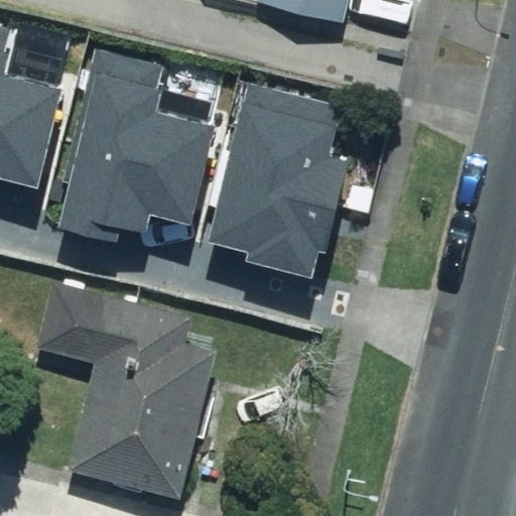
[(0,0),(0,114),(37,123),(61,24),(0,9),(0,0)]
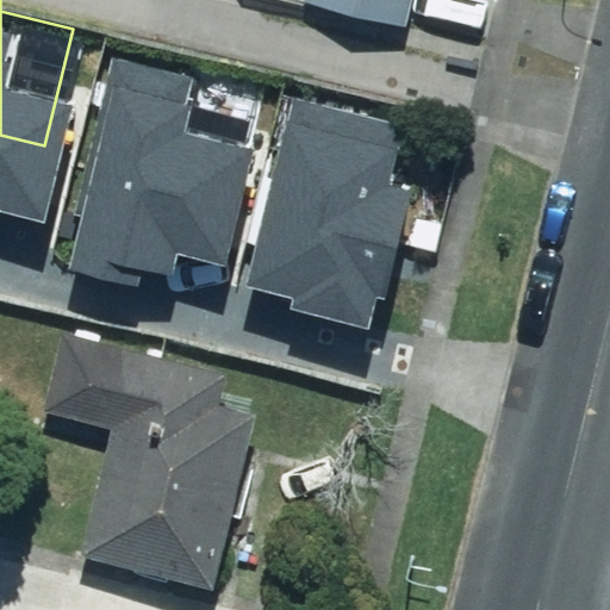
[(311,0),(404,22),(408,0),(311,0)]
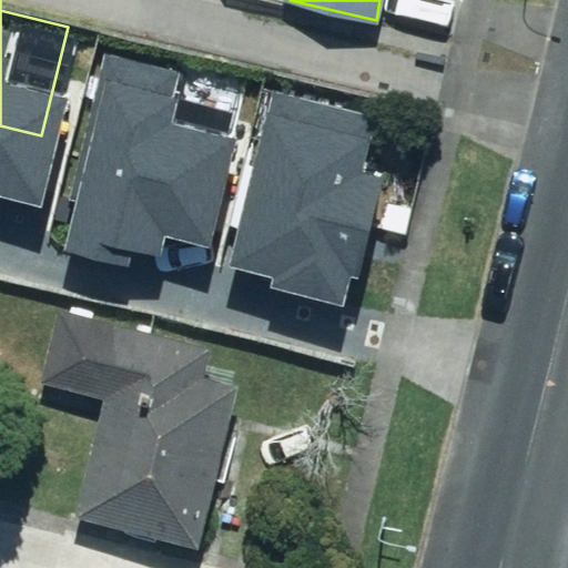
[(179,31),(102,13),(60,192),(123,208),(131,175),(214,194),(240,85),(170,69),(179,31)]
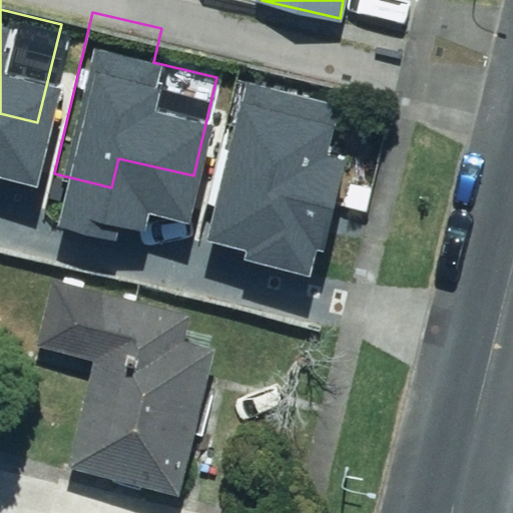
[(316,50),(246,34),(208,195),(266,208),(273,179),(348,197),(372,99),(308,84),(316,50)]
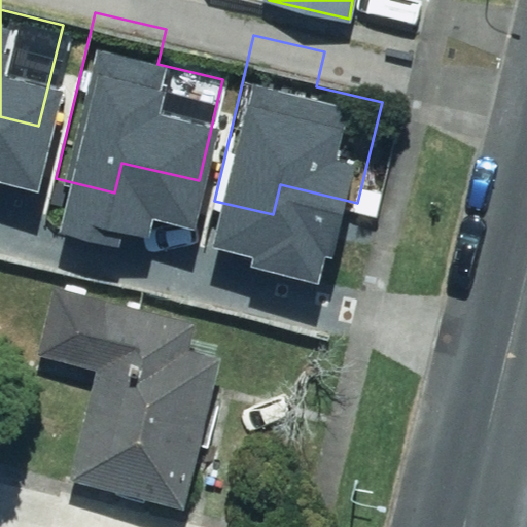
[(192,319),(54,287),(37,355),(96,369),(69,484),(187,511),(223,353),(187,345),(192,319)]
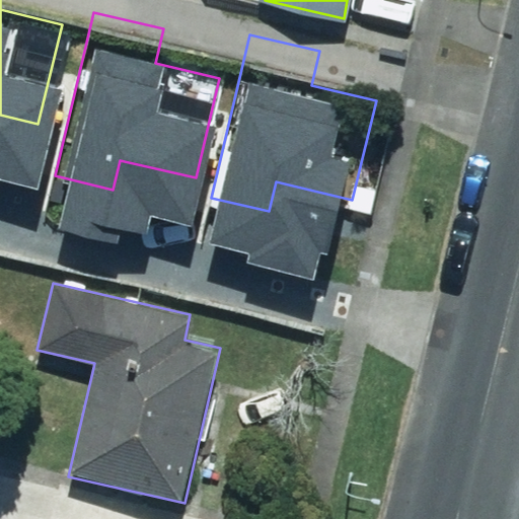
All buildings are outlined.
